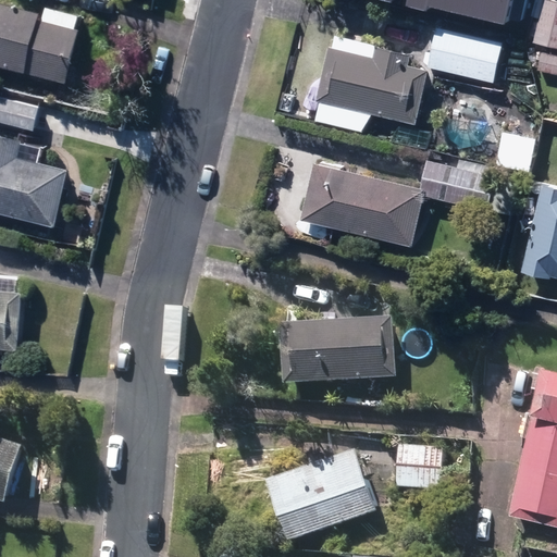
[(406,0),(406,4),(428,9),(428,7),(503,24),(508,0),(406,0)]
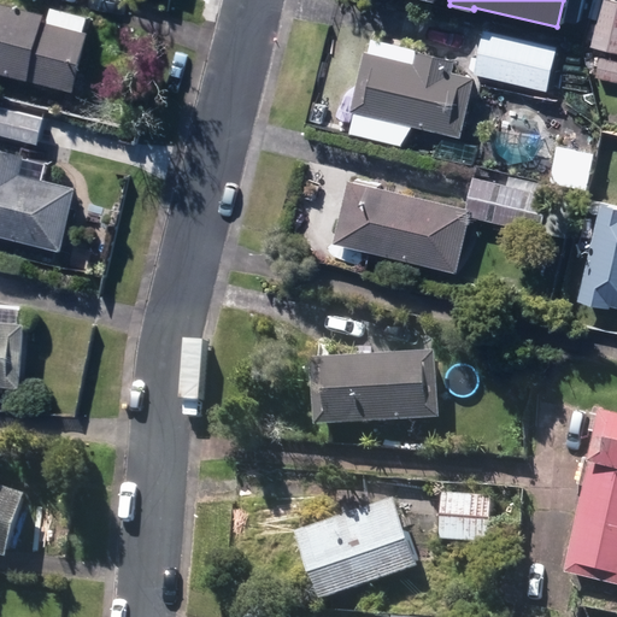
[(603,0),(591,48),(616,54),(616,3),(604,0),(603,0)]
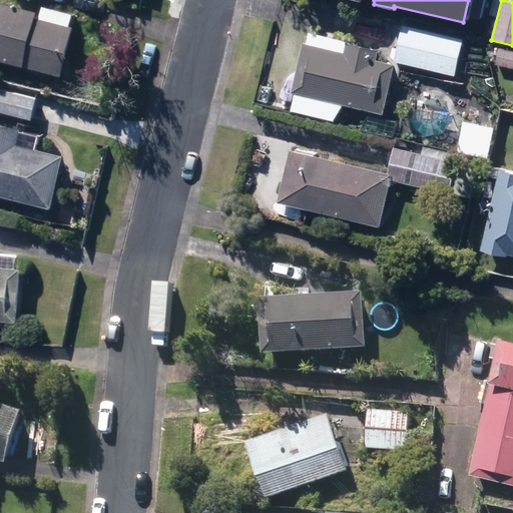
[(0,60),(62,75),(73,28),(69,28),(73,15),(42,8),(40,13),(0,3),(0,60)]
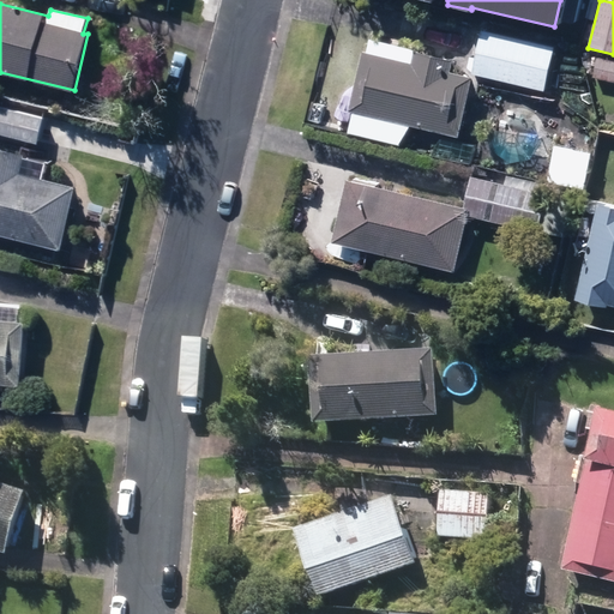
[(471,74),(545,91),(555,46),(482,30),(471,74)]
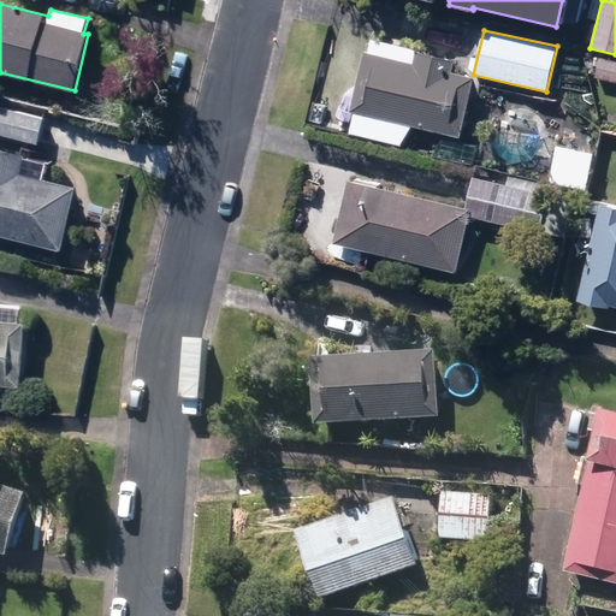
[(350,135),(402,148),(408,125),(461,137),(474,78),(452,73),(456,61),(372,43),(369,54),(365,54),(351,112),(355,113),(350,135)]
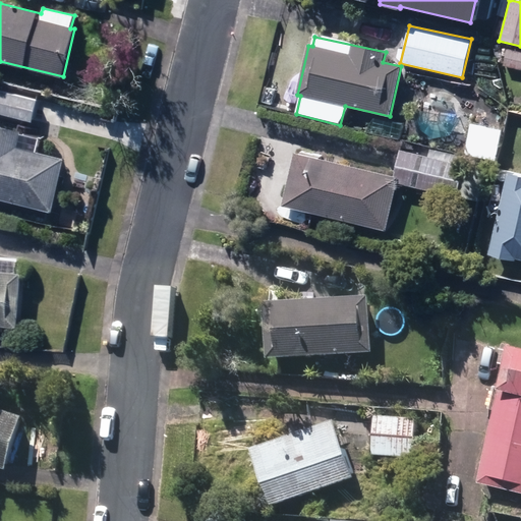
[(504,67),(520,70),(520,53),(507,51),(504,67)]
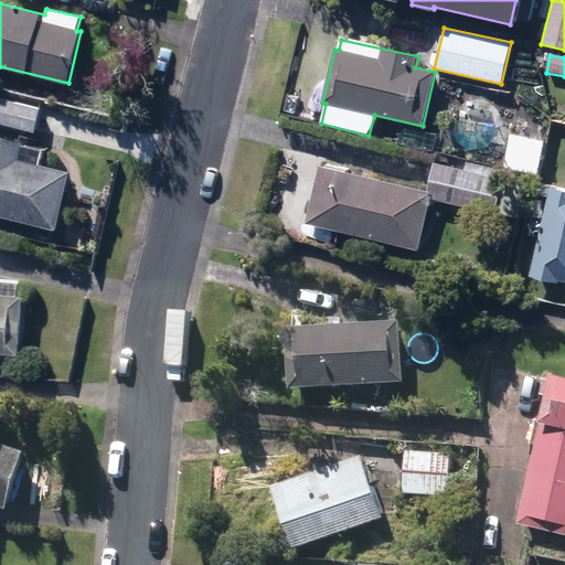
[(0,123),(35,131),(41,109),(0,99),(0,123)]
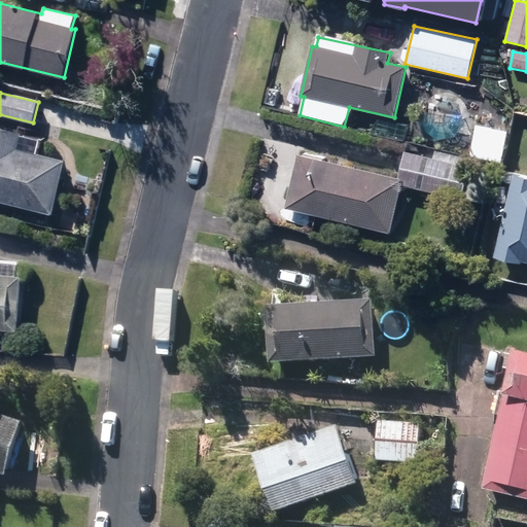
[(420,132),(437,142),(458,138),(468,120),(415,112),(420,132)]
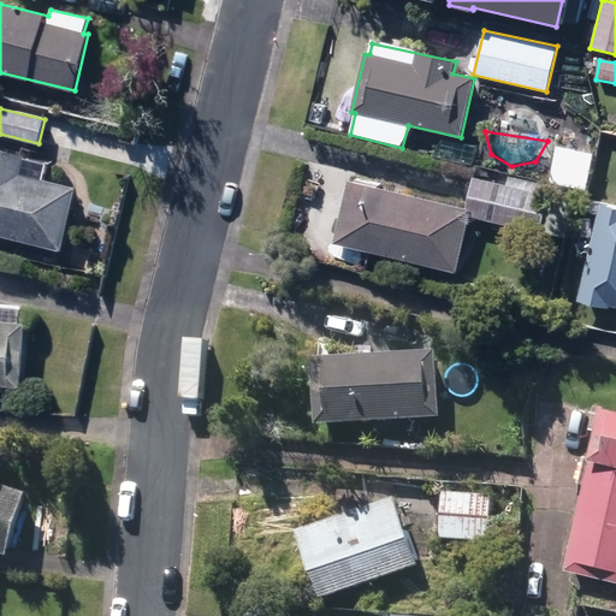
[(551,187),(588,193),(594,153),(557,147),(551,187)]
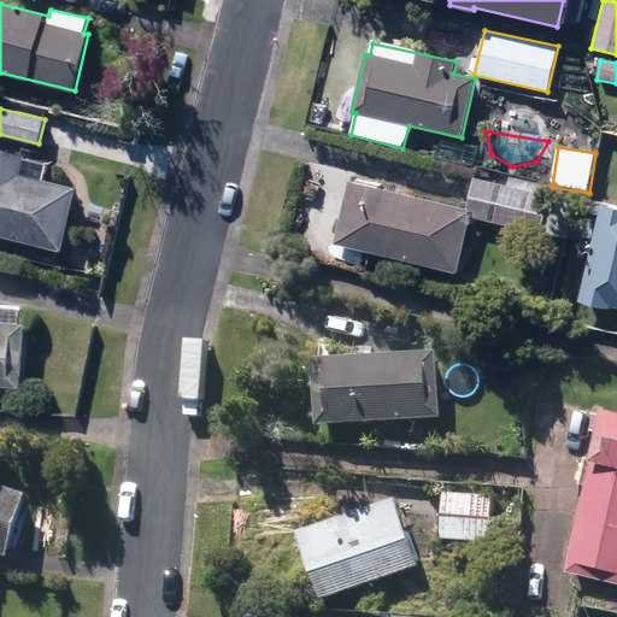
[(0,235),(62,251),(77,188),(21,174),(25,157),(0,151),(0,235)]
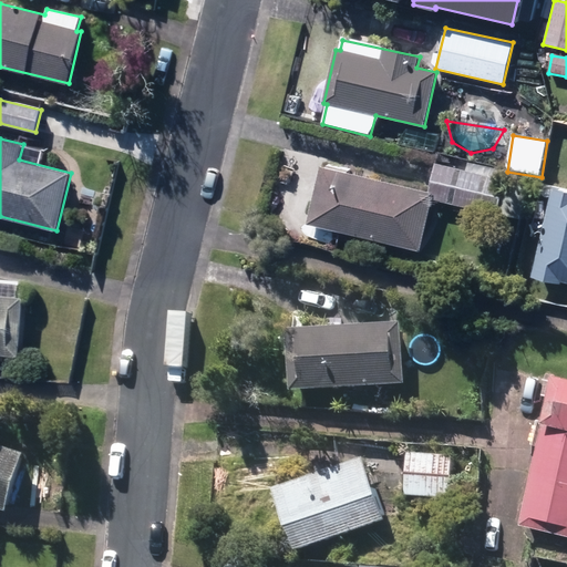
[(309,225),(419,251),(432,200),(496,216),(497,215),(505,182),(435,165),(429,193),(323,167),(309,225)]
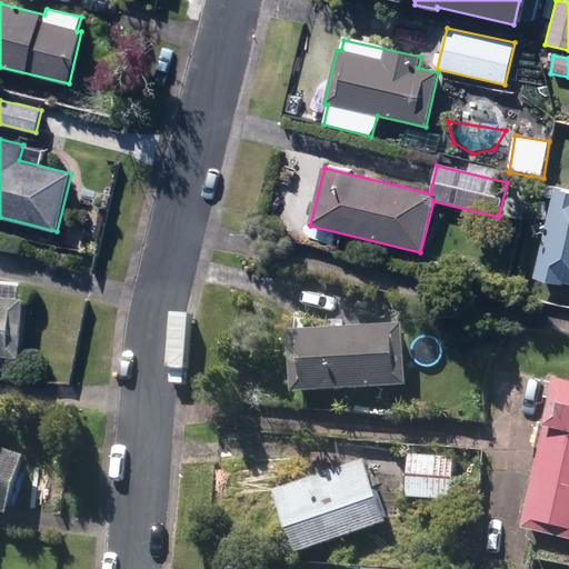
[(535,278),(568,286),(568,191),(556,188),(535,278)]
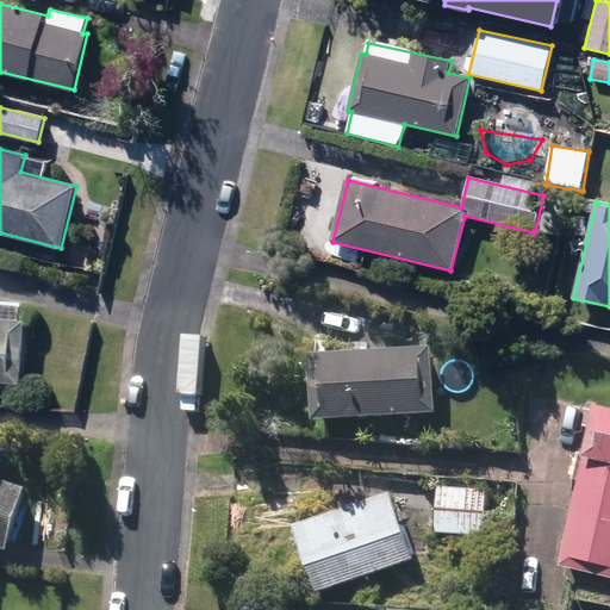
[(64,265),(85,271),(88,255),(68,250),(64,265)]
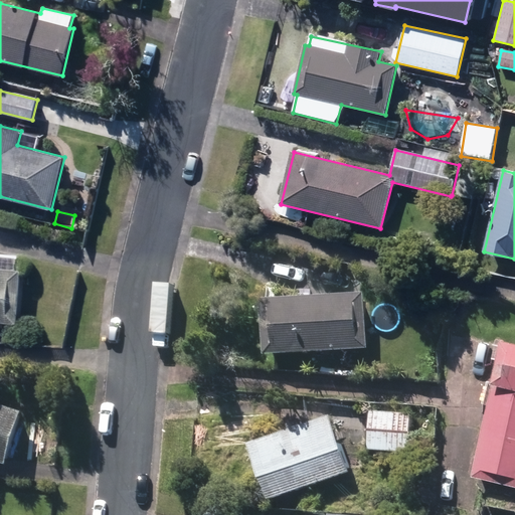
[(0,323),(18,325),(22,270),(0,268),(0,323)]
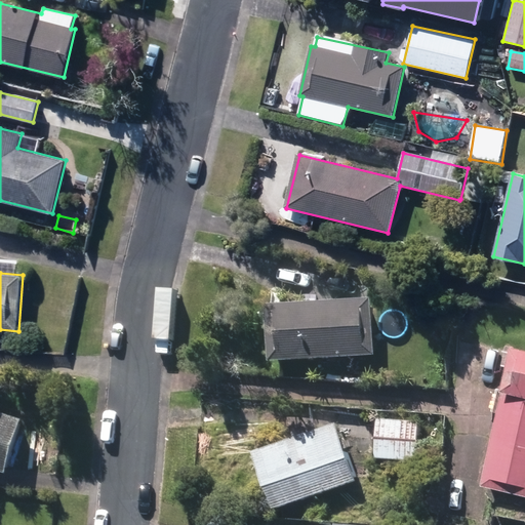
[(266,310),(269,366),(374,359),(371,304),(266,310)]
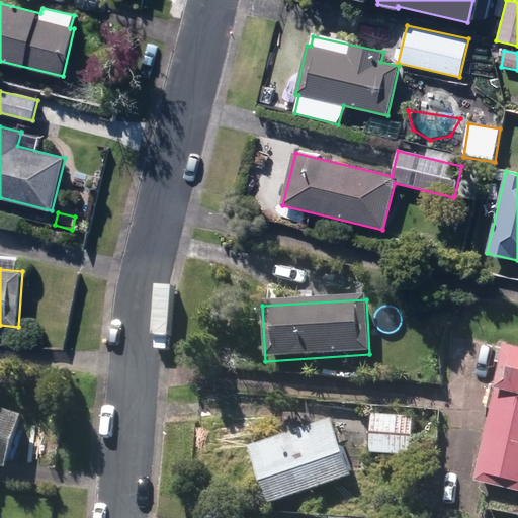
[(476,485),(517,494),(517,352),(506,350),(476,485)]
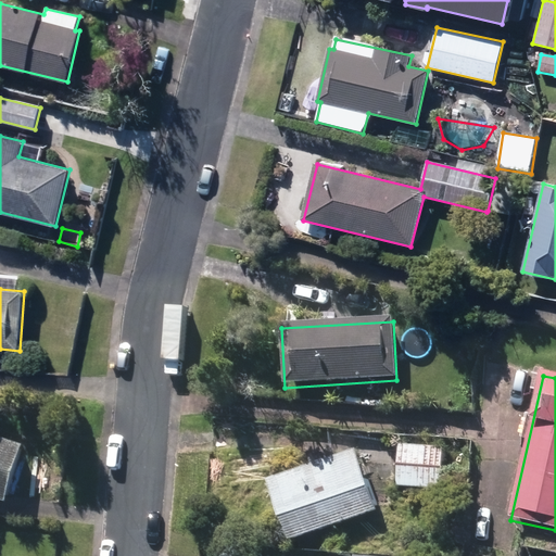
[(0,501),(7,503),(23,451),(0,443),(0,501)]
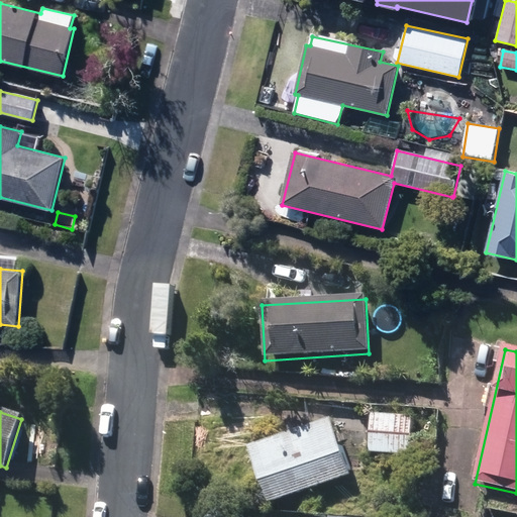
[(369,454),(412,457),(413,419),(371,417),(369,454)]
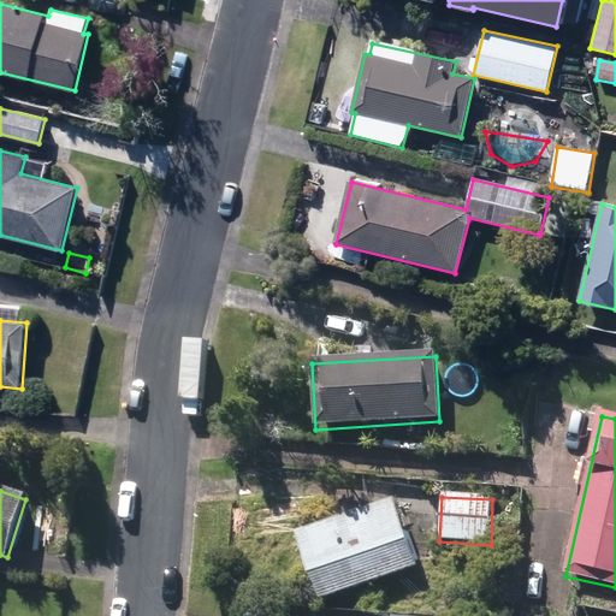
[(297,535),(321,603),(418,570),(394,502),(297,535)]
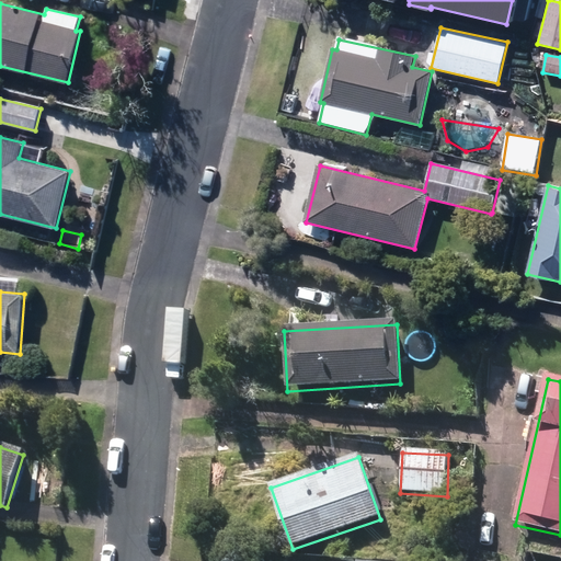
All buildings are outlined.
